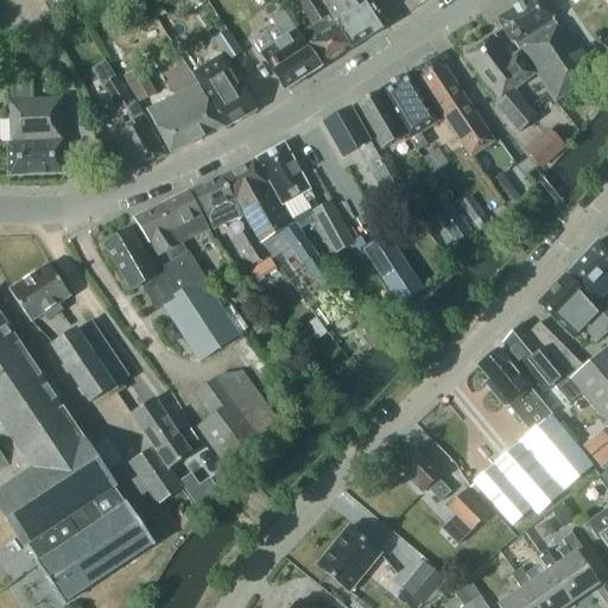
[(185,0),(194,11),(208,1),(207,0),(185,0)]
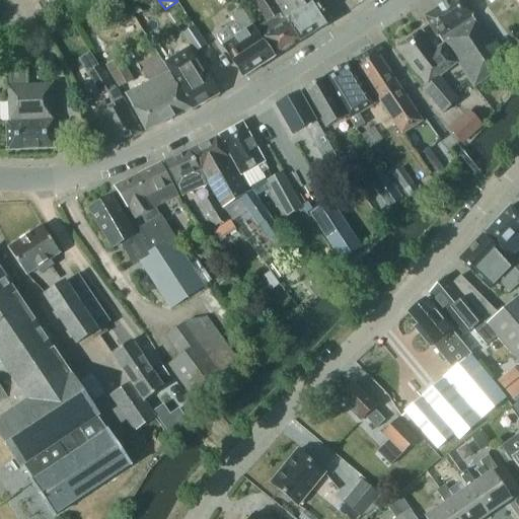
[(253,0),(264,15),(269,19),(260,25),(266,34),(278,55),(301,41),(275,0),(253,0)]
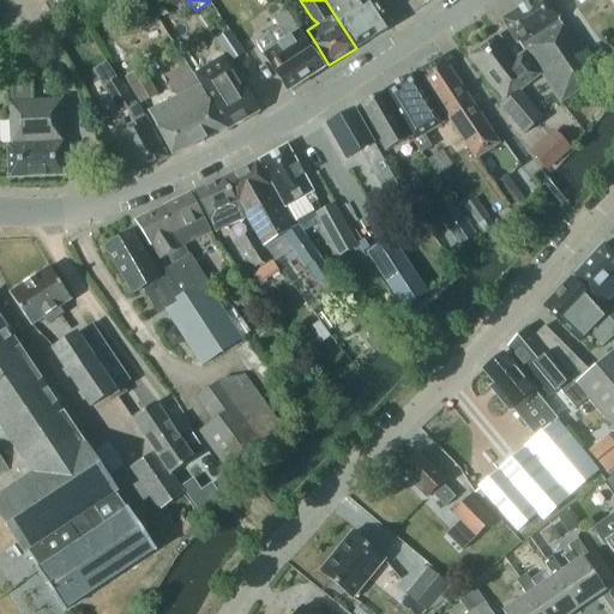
[(393,26),(377,0),(338,0),(331,5),(356,47),(373,37),(373,38),(393,26)]
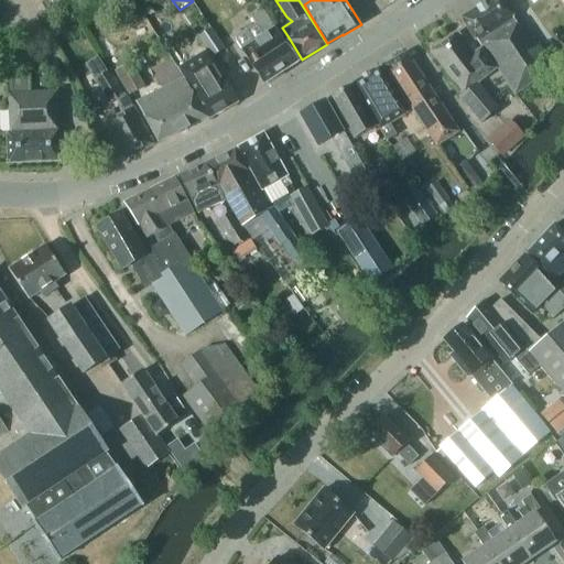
[(516,15),(505,0),(489,0),(463,18),(476,41),(478,40),(483,46),(484,46),(516,96),(541,78),(540,76),(553,67),(533,38),(528,41),(513,17),(516,15)]
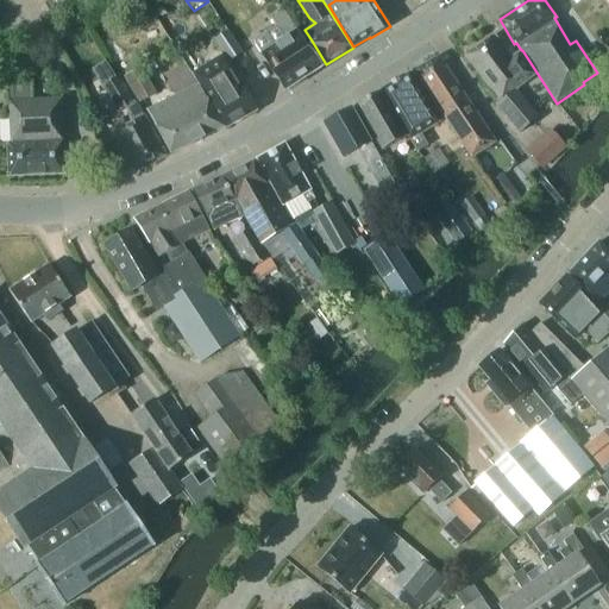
[(258,36),(256,39),(256,44),(286,89),(324,67),(309,48),(286,10),(272,17),(277,24),(258,36)]
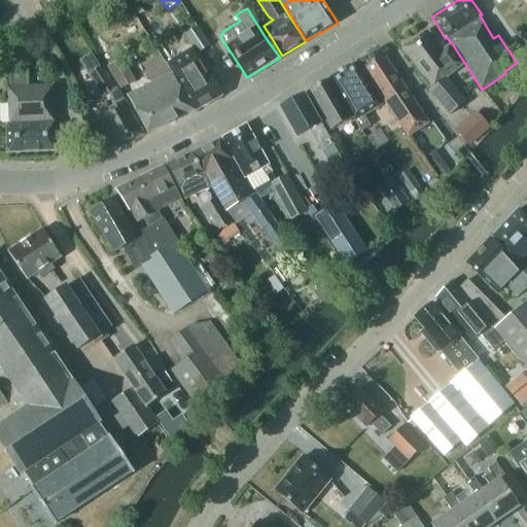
[(209,46),(198,28),(187,33),(200,51),(209,46)]
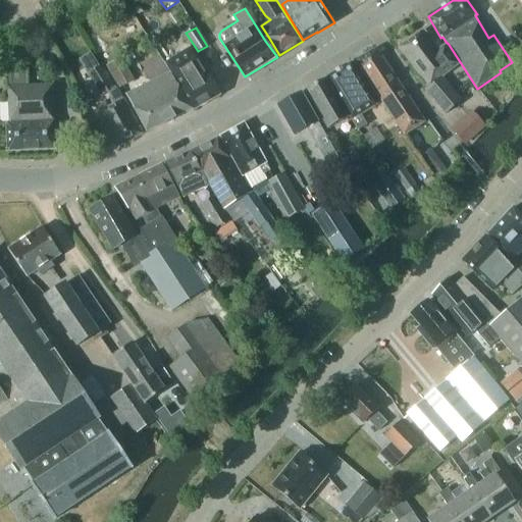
[(425,91),(446,115),(462,102),(442,79),(460,64),(446,46),(439,51),(424,31),(400,50),(421,77),(419,80),(425,87),(427,85),(429,88),(425,91)]
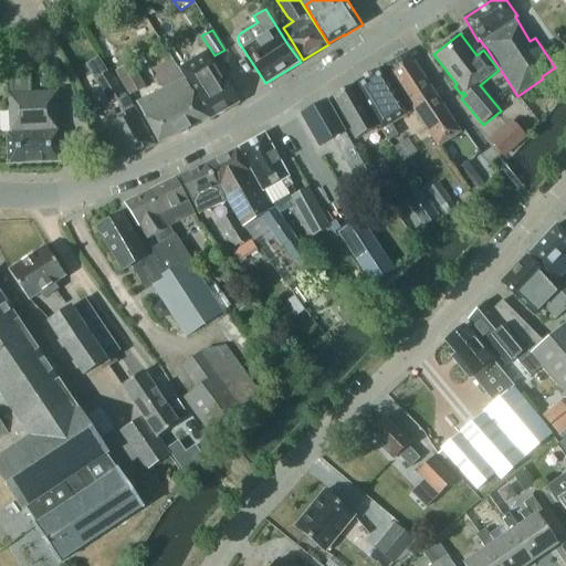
[(408,52),(386,66),(438,146),(460,132),(408,52)]
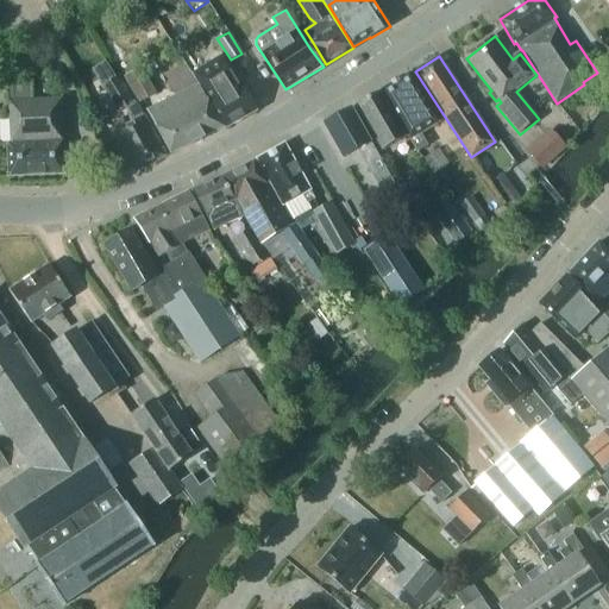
[(194,79),(202,92),(205,90),(227,126),(256,108),(233,73),(223,79),(214,67),(194,79)]
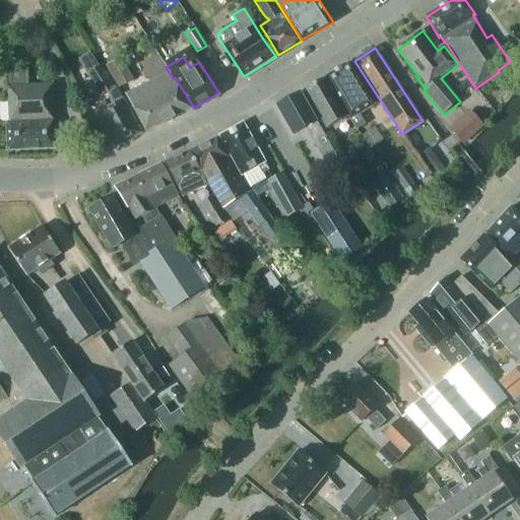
[(108,65),(120,87),(133,80),(121,58),(108,65)]
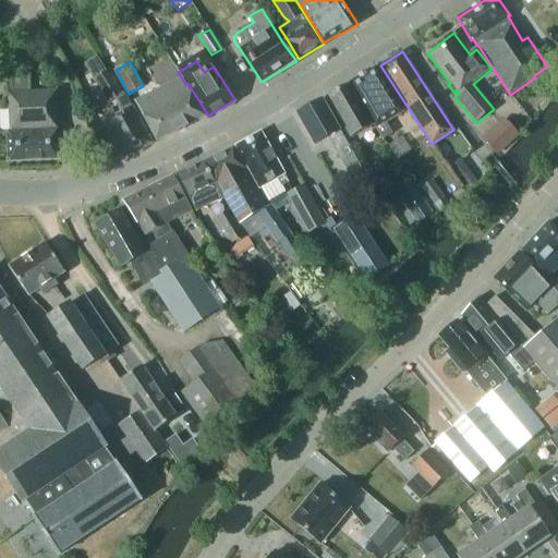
[(376,68),(350,83),(376,128),(378,126),(385,137),(395,132),(387,120),(402,111),(376,68)]
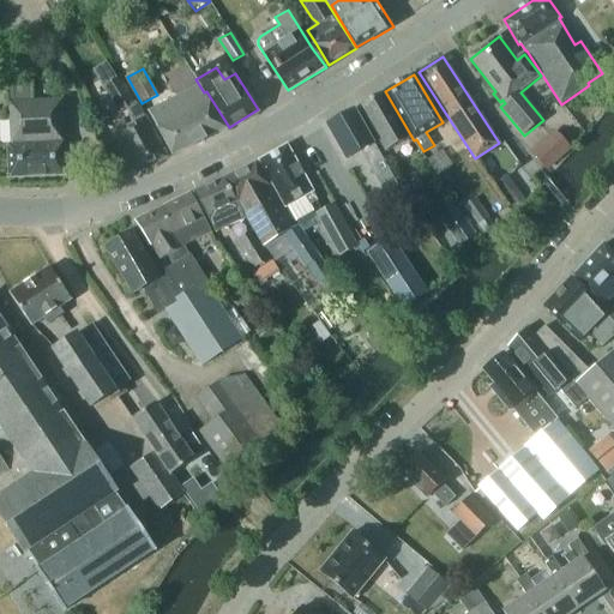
[(11,80),(12,146),(8,146),(10,178),(66,176),(62,101),(32,102),(31,80),(11,80)]
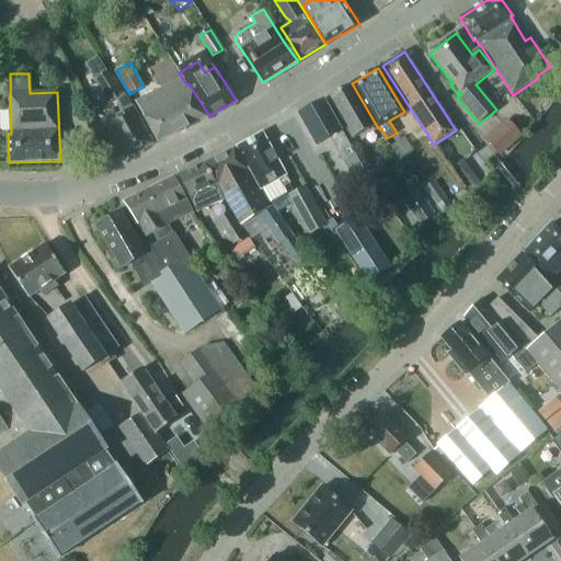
[(119,94),(106,73),(95,80),(109,101),(119,94)]
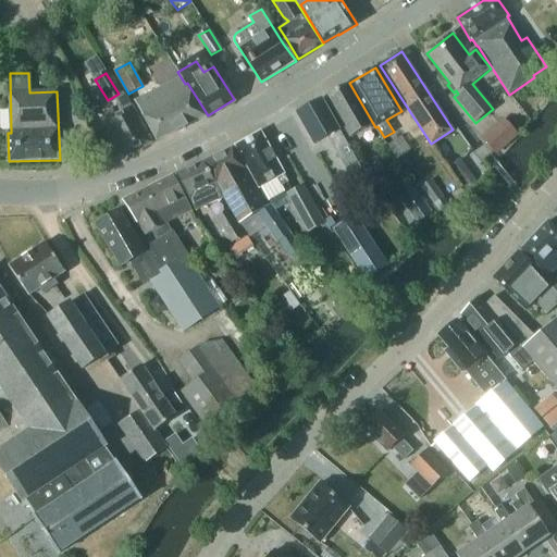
[(206,115),(181,78),(137,101),(158,140),(176,131),(178,133),(189,126),(188,124),(206,115)]
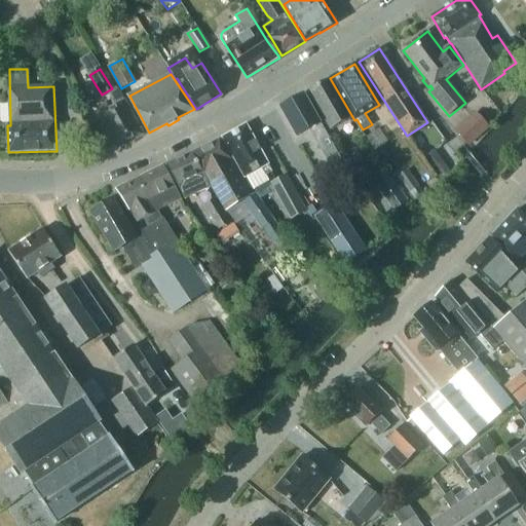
[(310,90),(332,127),(350,117),(328,80),(310,90)]
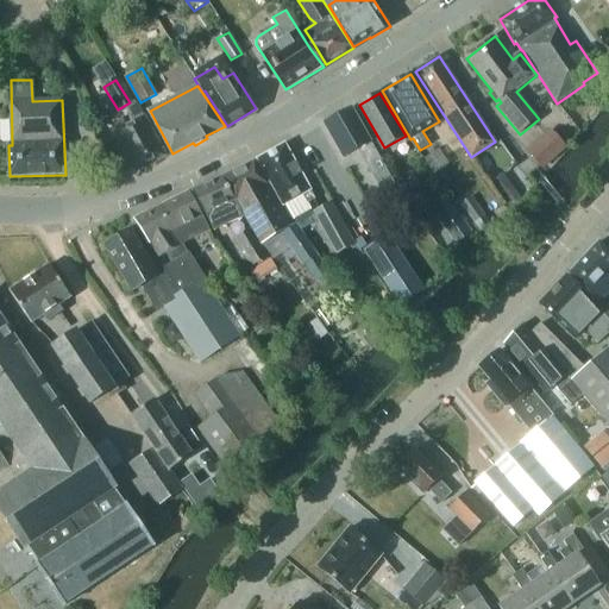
[(111,126),(135,173),(165,156),(136,101),(123,108),(130,123),(126,125),(124,120),(111,126)]
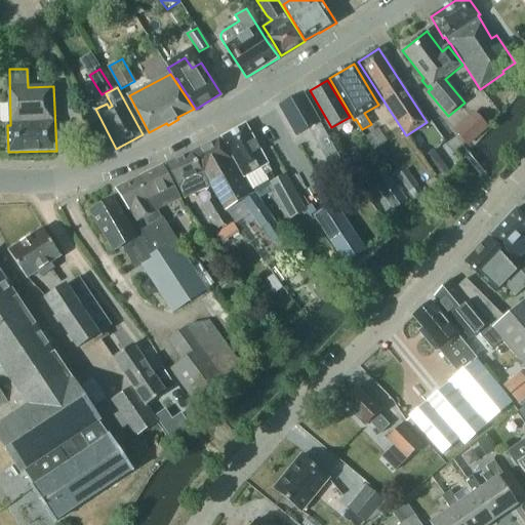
[(299,136),(309,131),(317,146),(314,148),(326,167),(340,160),(327,139),(328,138),(318,120),(304,94),(282,107),(299,136)]
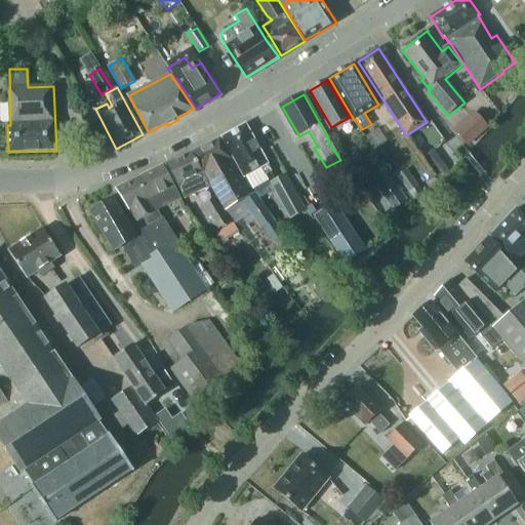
[(452,131),(467,147),(488,128),(474,112),(452,131)]
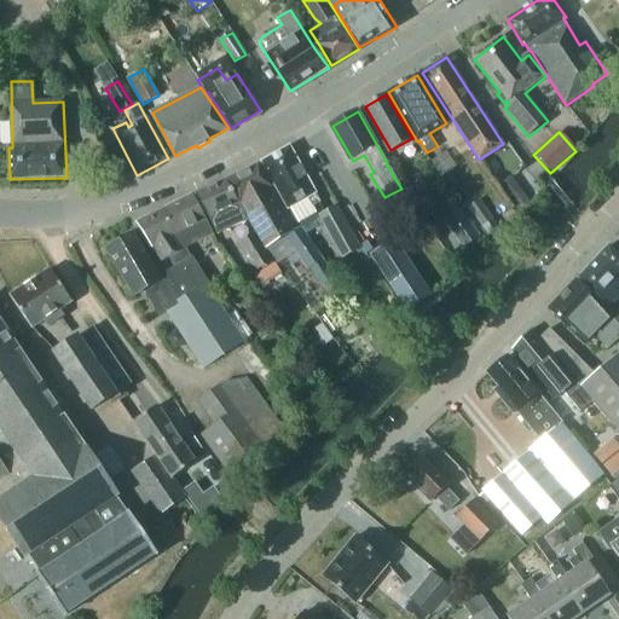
[(289,208),(291,207),(300,223),(301,223),(300,221),(317,213),(313,206),(320,202),(316,194),(290,146),(264,161),(289,208)]
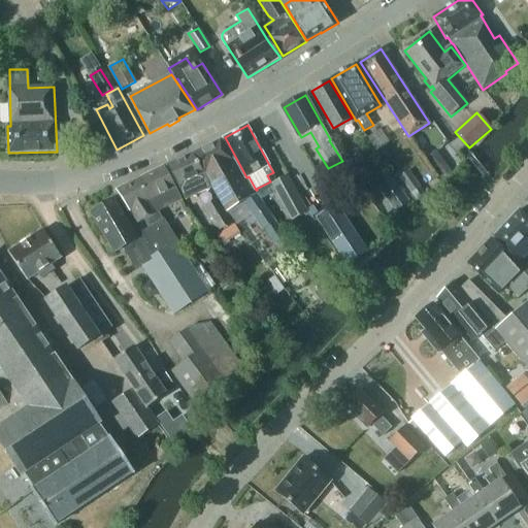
[(376,153),(390,144),(383,131),(368,139),(376,153)]
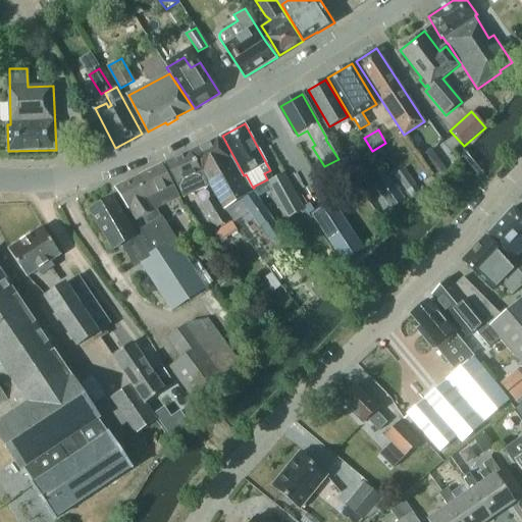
[(265,138),(276,158),(288,152),(276,132),(265,138)]
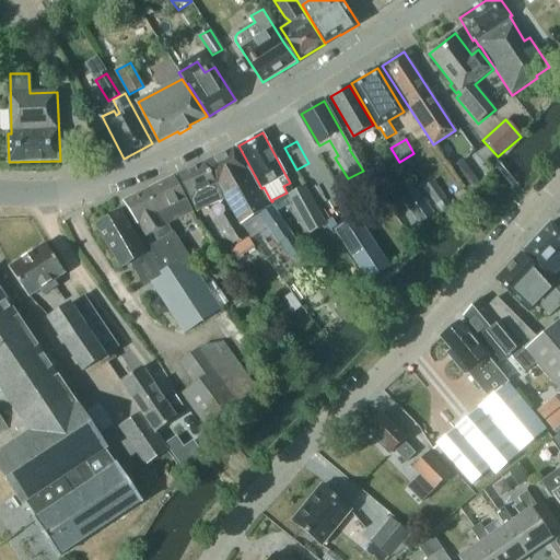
[(233,147),(207,162),(242,224),(258,213),(278,245),(281,243),(291,259),(302,253),(272,206),(268,208),(233,147)]
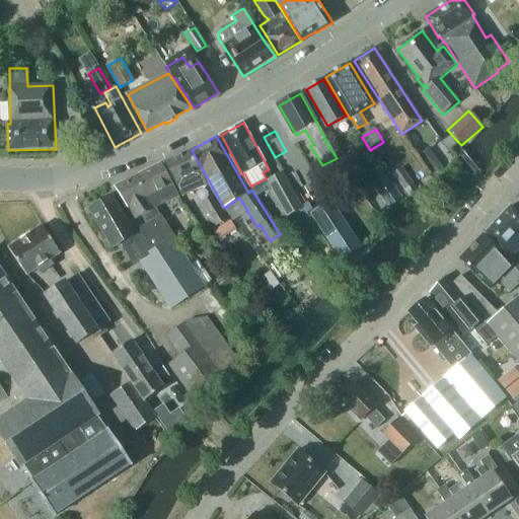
[(173,181),(176,180),(184,196),(206,184),(189,151),(164,163),(173,181)]
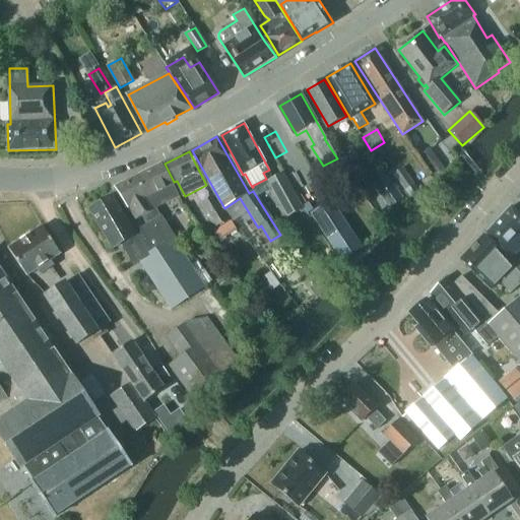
[(425,154),(417,159),(434,180),(441,175),(438,172),(425,154)]
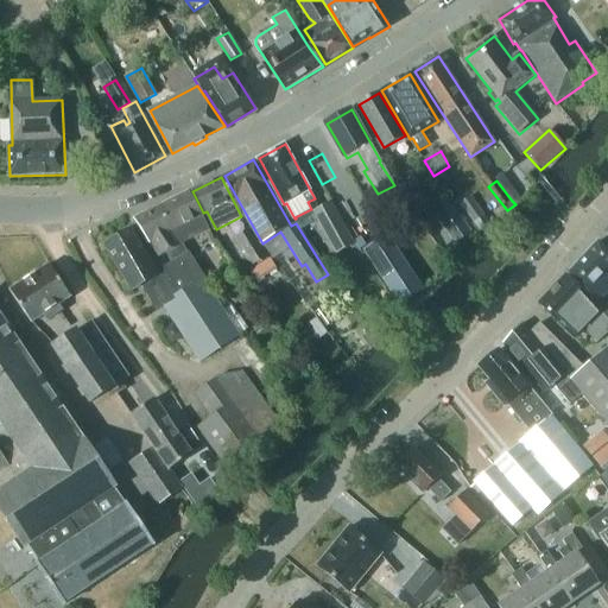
[(135,220),(159,257),(166,253),(172,263),(189,253),(183,245),(210,230),(189,192),(135,220)]
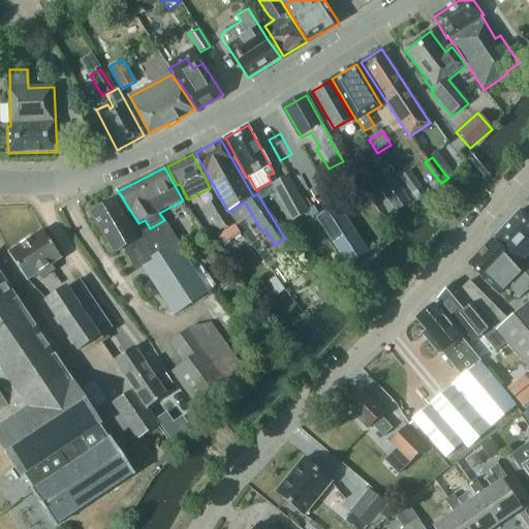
[(408,172),(399,178),(411,195),(421,188),(408,172)]
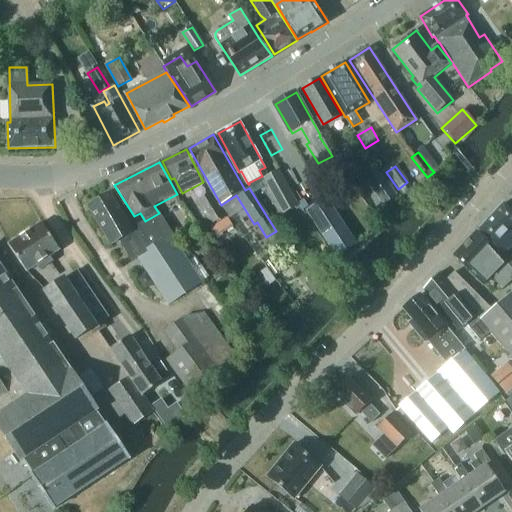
[(298,206),(278,171),(262,179),(282,215),(298,206)]
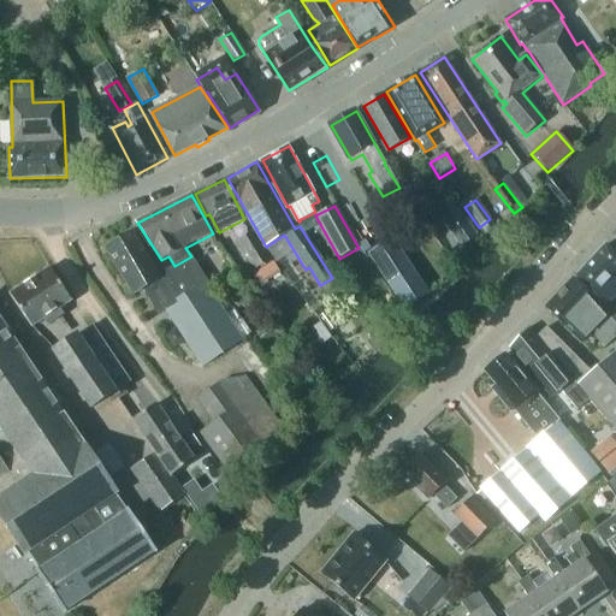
[(460,214),(449,223),(461,240),(473,231),(460,214)]
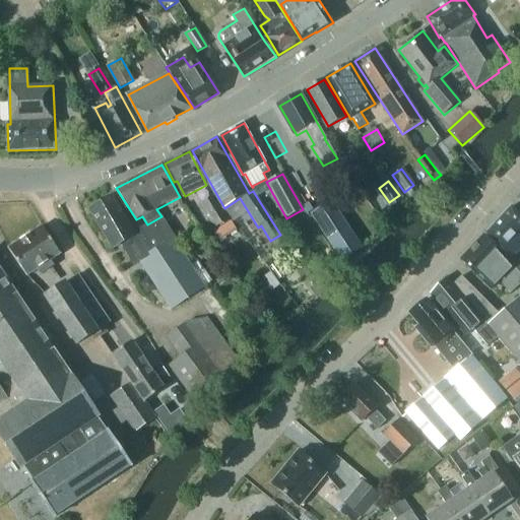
[(161,216),(147,224),(136,231),(137,233),(135,234),(112,197),(89,210),(114,249),(122,245),(138,262),(142,261),(172,308),(205,288),(204,286),(191,266),(176,242),(178,240),(163,215),(161,216)]
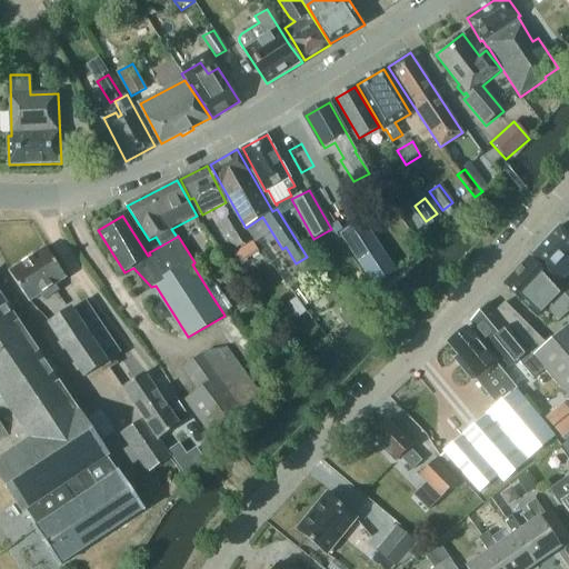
[(250,241),(242,229),(236,216),(233,217),(220,225),(235,250),(250,241)]
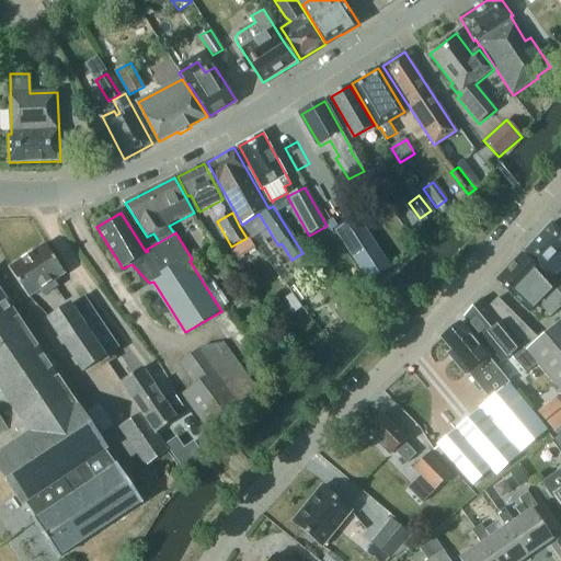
[(524,251),(552,278),(560,267),(560,233),(550,224),(524,251)]
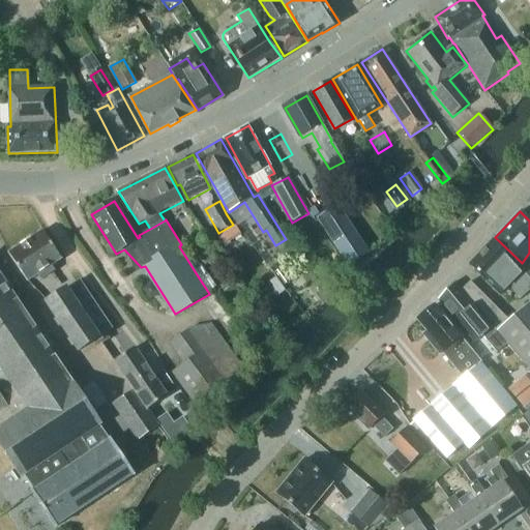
[(235,227),(217,236),(224,246),(240,236),(235,227)]
